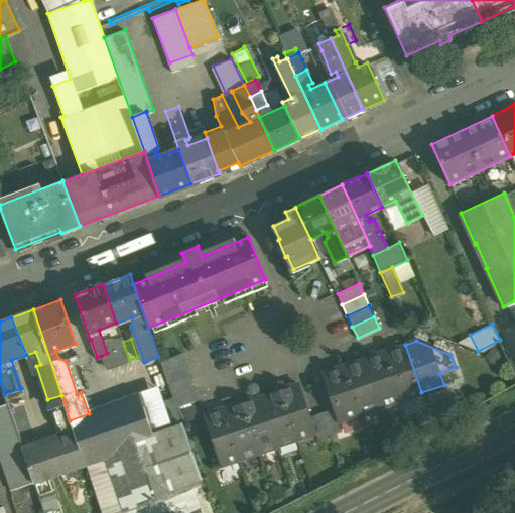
[(421,392),(405,345),(384,352),(400,399),(421,392)]
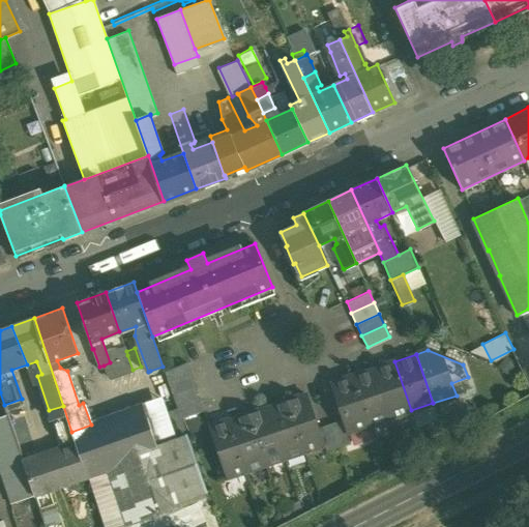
[(127,355),(110,362),(104,366),(107,374),(113,376),(133,370),(127,355)]
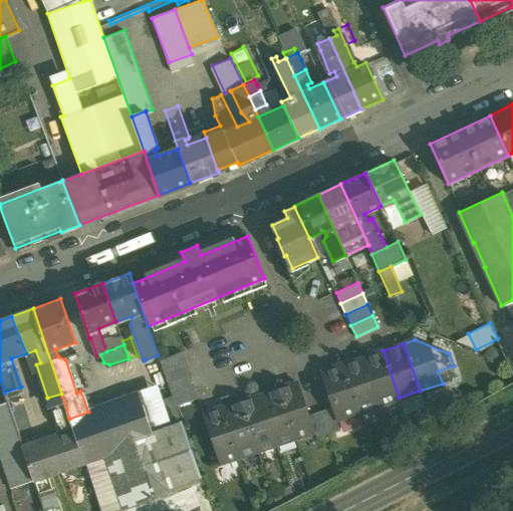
[(181,349),(159,359),(163,370),(186,362),(181,349)]
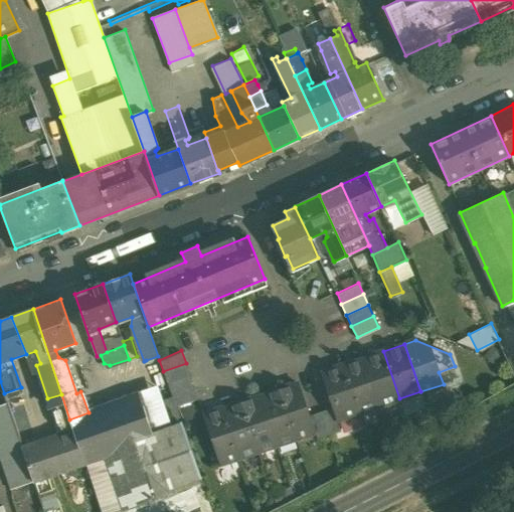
[(399,398),(383,351),(362,358),(378,405),(399,398)]
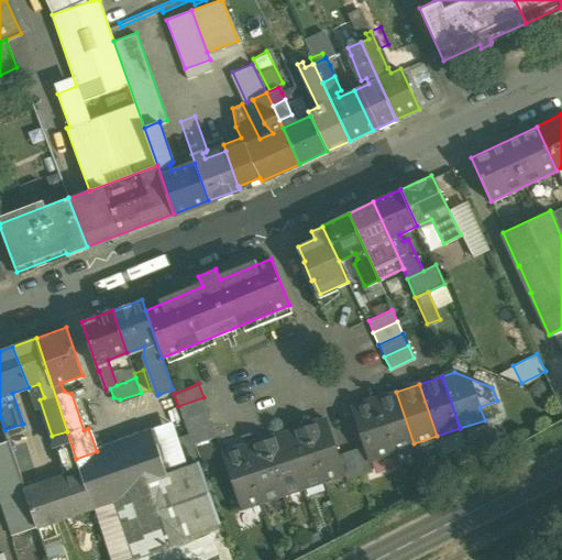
[(173,390),(160,394),(164,404),(168,406),(167,417),(172,429),(184,425),(183,418),(178,406),(174,394),(173,390)]
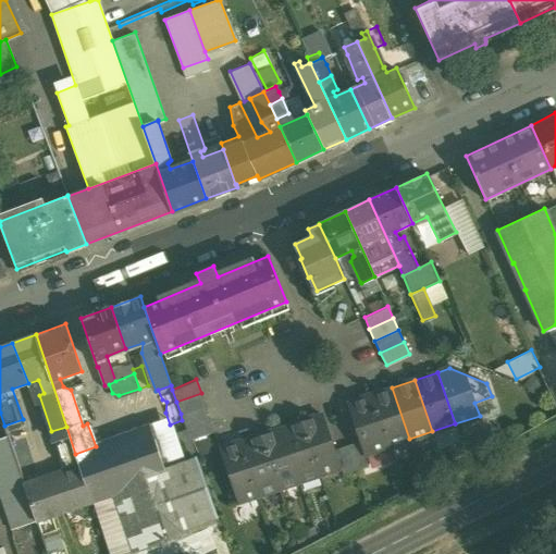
[(392,388),(370,395),(387,446),(409,439),(392,388)]
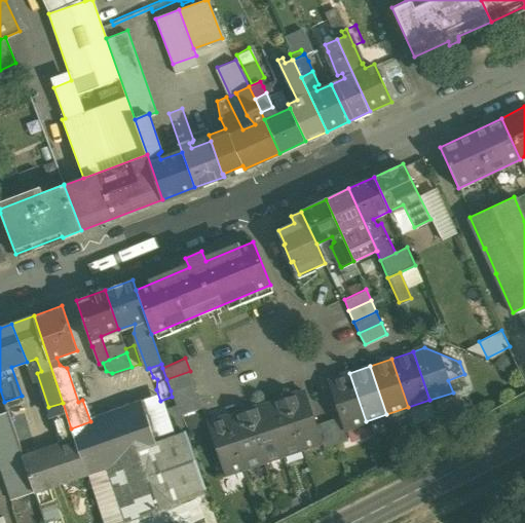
[(190,371),(166,379),(171,390),(193,383),(190,371)]
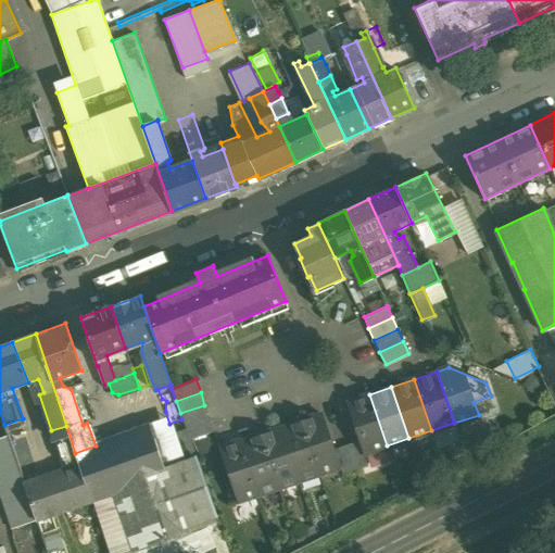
[(369,394),(347,402),(358,439),(363,453),(387,445),(369,394)]
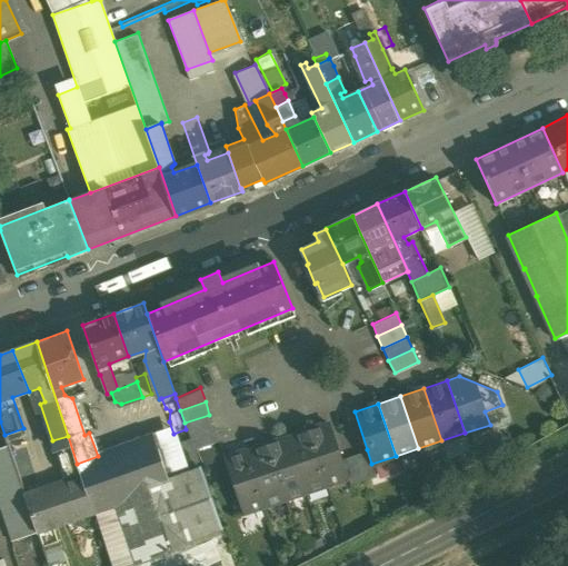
[(209,415),(185,423),(186,429),(188,436),(213,427),(209,415)]
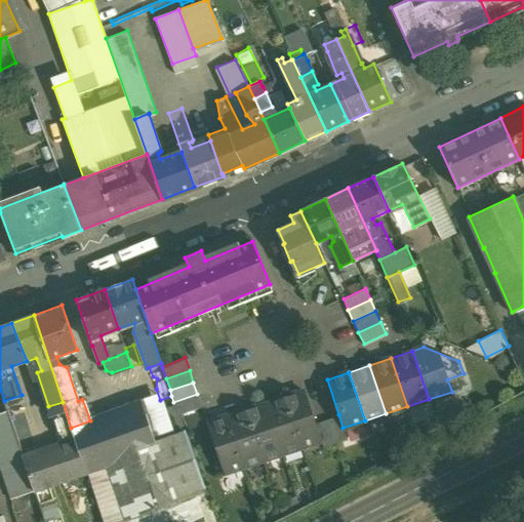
[(315,423),(304,390),(284,396),(301,446),(321,440),(315,423)]
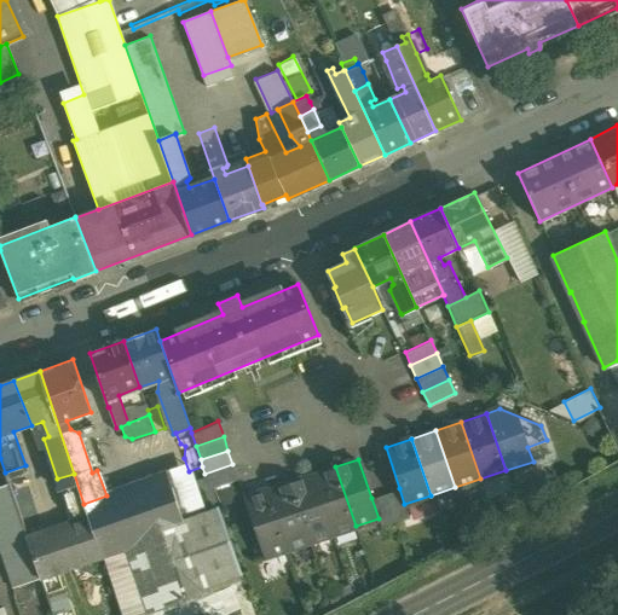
[(232,464),(204,474),(209,487),(237,477),(232,464)]
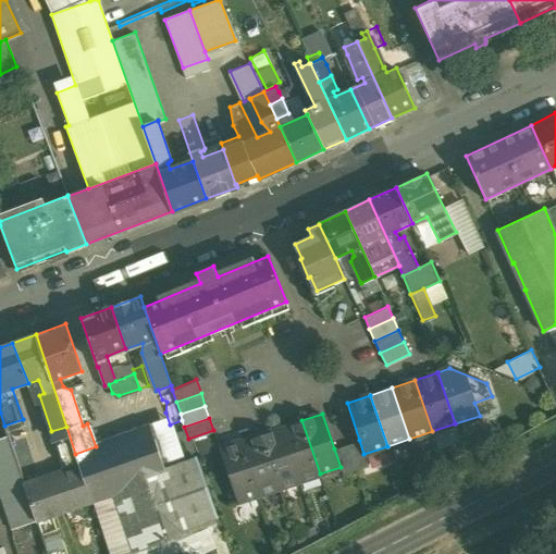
[(301,420),(281,428),(299,481),(320,474),(301,420)]
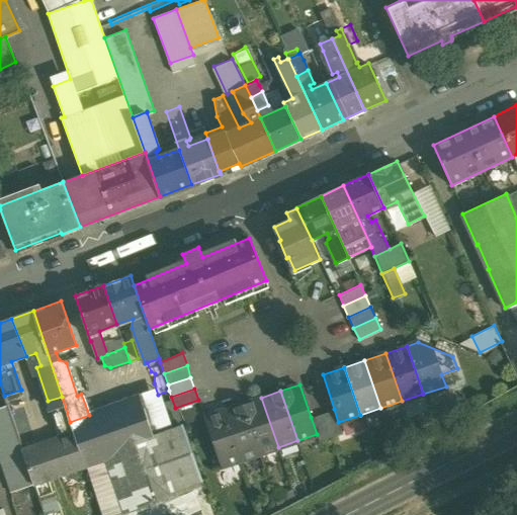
[(140,398),(89,415),(103,458),(118,453),(152,442),(154,441),(140,398)]
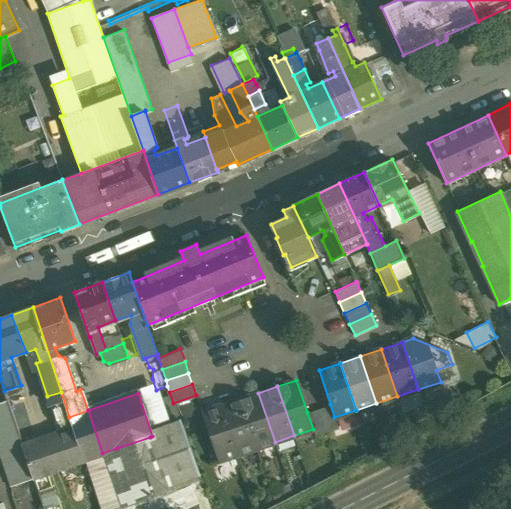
[(258,393),(240,399),(256,448),(275,442),(258,393)]
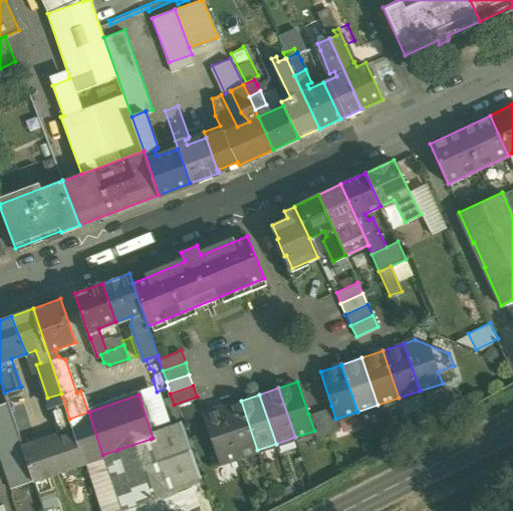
[(7,401),(0,403),(0,429),(14,424),(7,401)]
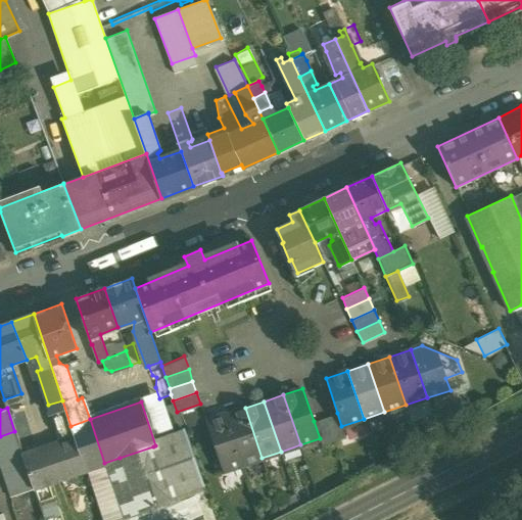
[(262,458),(245,408),(226,414),(242,464),(262,458)]
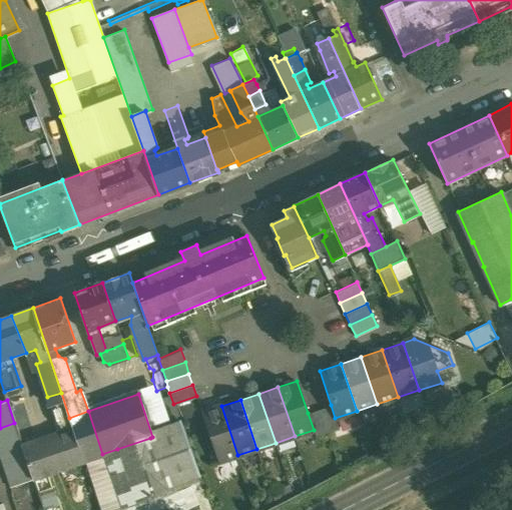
[(335,418),(331,405),(320,409),(327,432),(339,428),(335,418)]
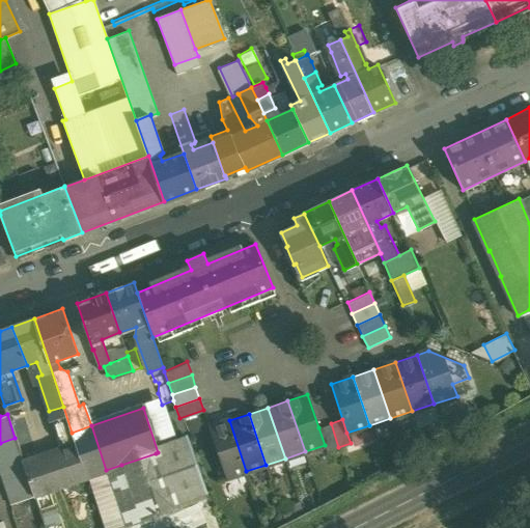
[(229,420),(210,427),(226,478),(246,471),(229,420)]
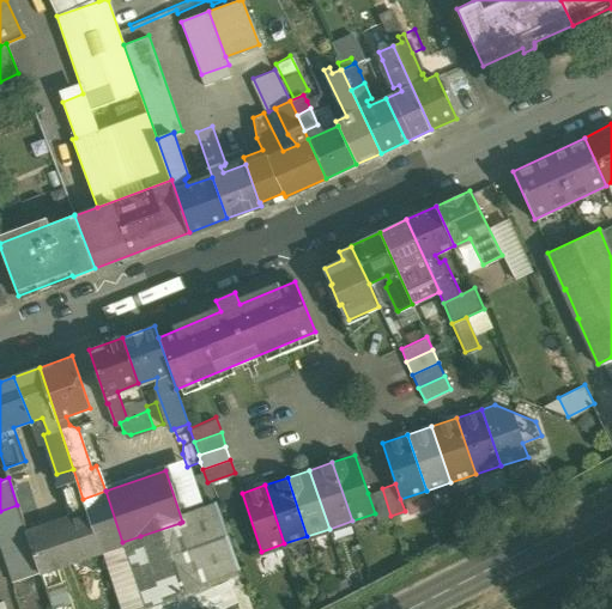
[(382,488),(368,493),(375,513),(377,519),(391,516),(382,488)]
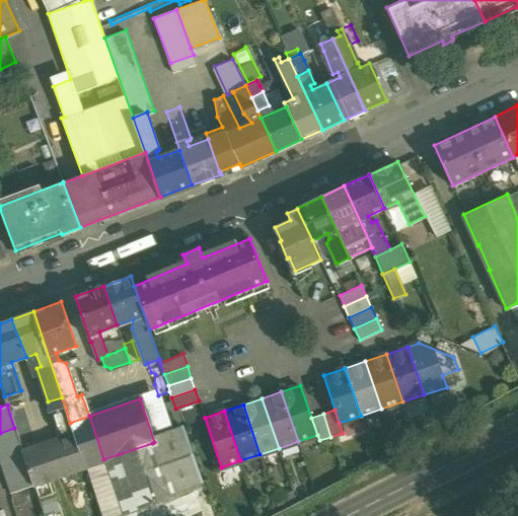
[(89,416),(70,423),(85,466),(103,459),(89,416)]
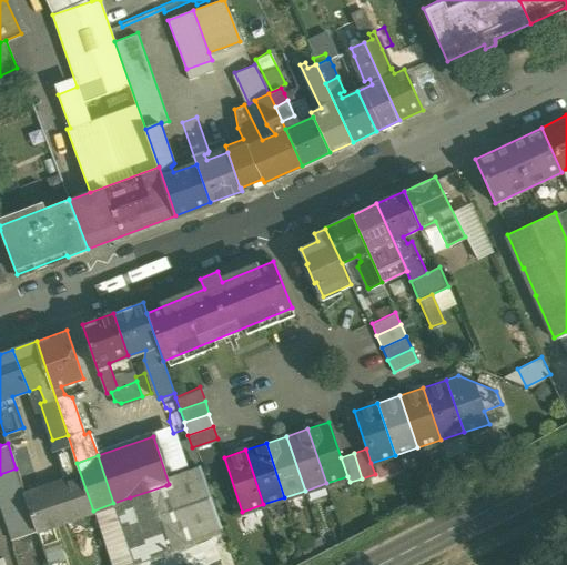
[(16,468),(0,474),(0,506),(11,538),(37,530),(26,496),(16,468)]
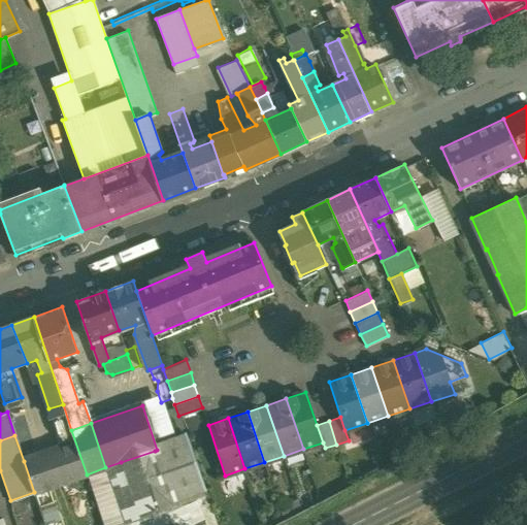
[(157,450),(155,451),(121,462),(139,517),(205,494),(187,439),(157,450)]
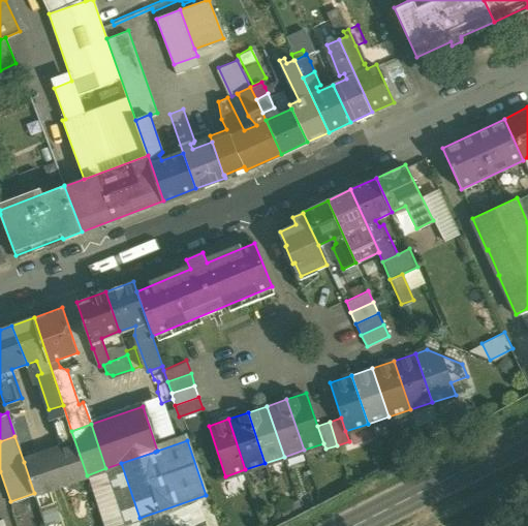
[(64,447),(24,462),(34,493),(43,490),(75,480),(64,447)]
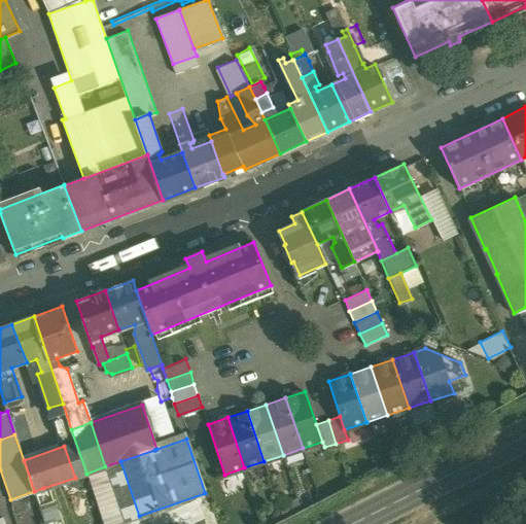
[(43,488),(34,491),(39,505),(47,502),(43,488)]
